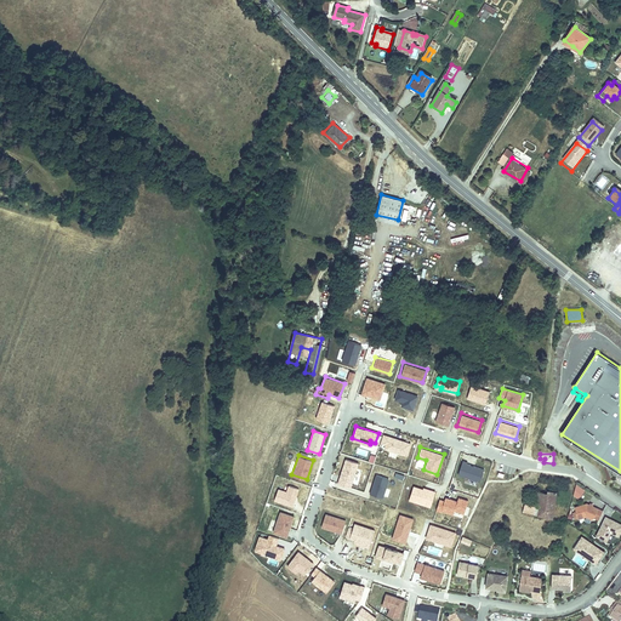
[(346,459),(339,484),(352,488),(359,463),(346,459)]
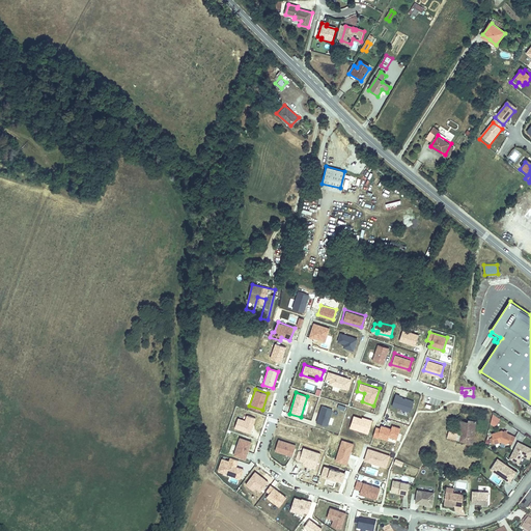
[(320,406),(315,422),(327,425),(332,410),(320,406)]
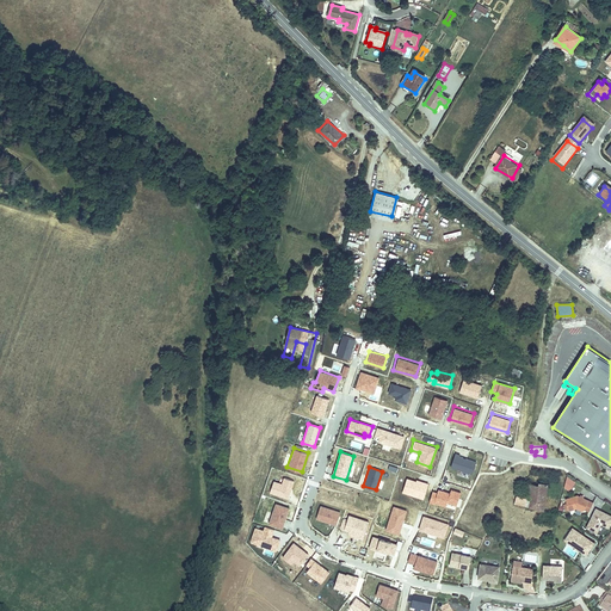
[(562,486),(571,491),(575,481),(568,476),(562,486)]
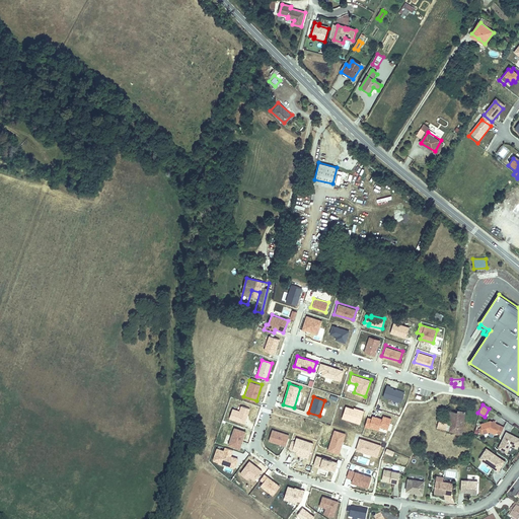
[(244,423),(249,409),(240,405),(239,410),(232,408),(228,418),(244,423)]
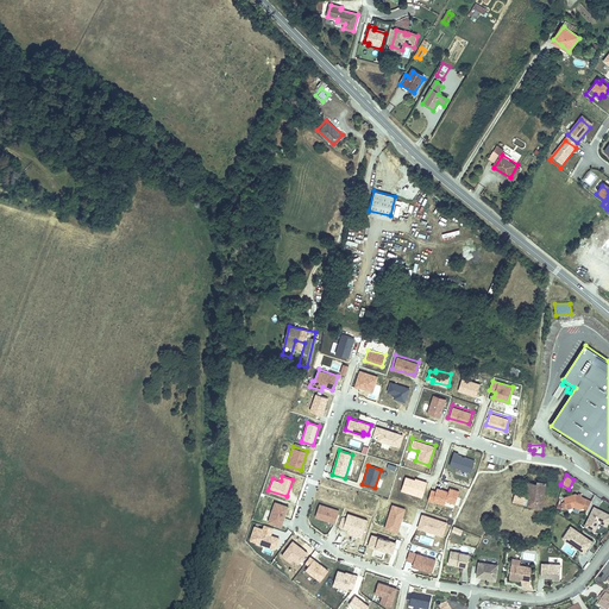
[(421,496),(426,483),(405,477),(400,490),(421,496)]
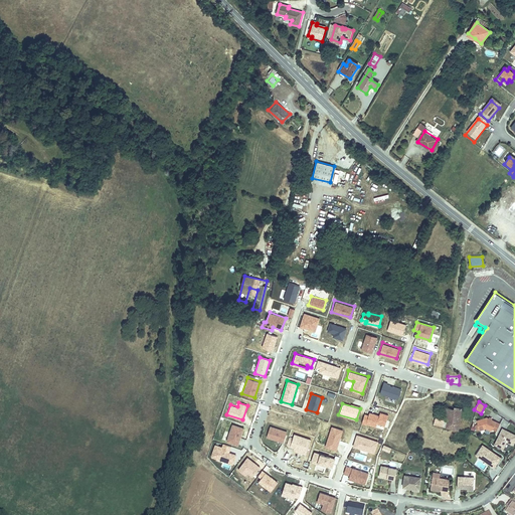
[(448,420),(441,419),(436,418),(435,423),(456,427),(461,407),(452,405),(451,409),(448,420)]
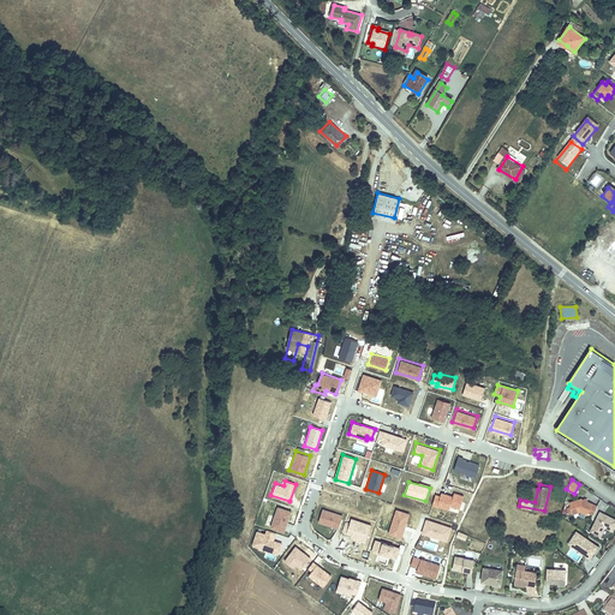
[(530,487),(526,501),(535,502),(538,489),(530,487)]
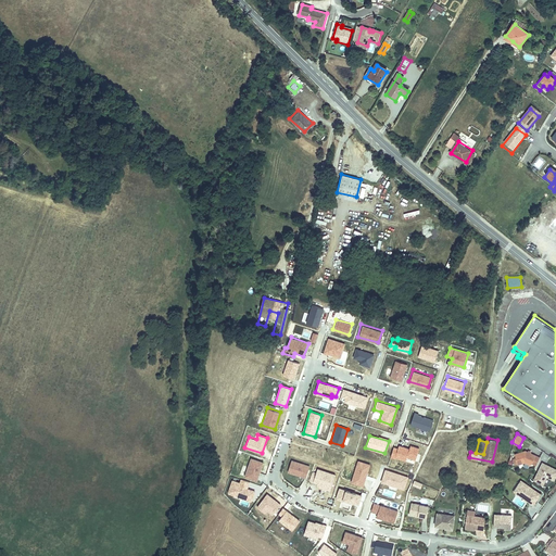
[(416,459),(420,447),(411,444),(409,447),(400,444),(399,447),(393,446),(391,455),(406,460),(407,456),(416,459)]
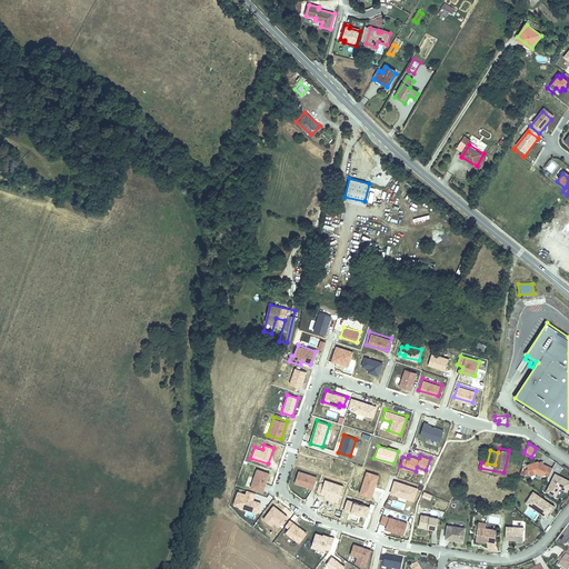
[(551,466),(541,461),(540,462),(539,462),(539,461),(537,459),(525,463),(529,473),(536,471),(541,473),(543,472),(548,475),(551,466)]
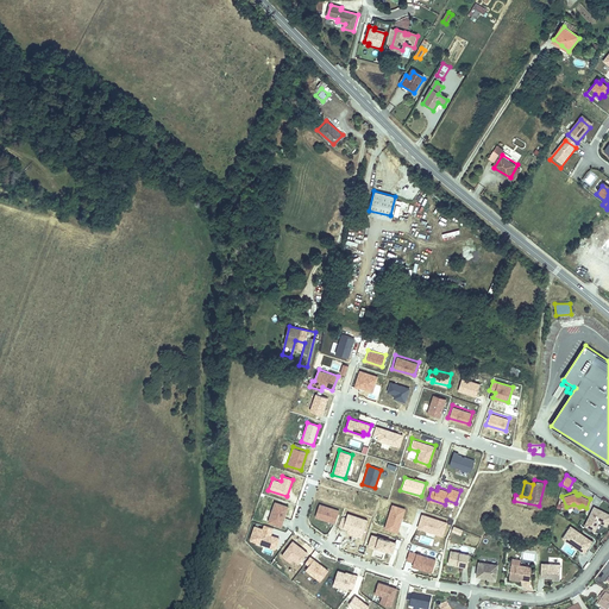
[(288,506),(275,501),(268,521),(281,526),(288,506)]
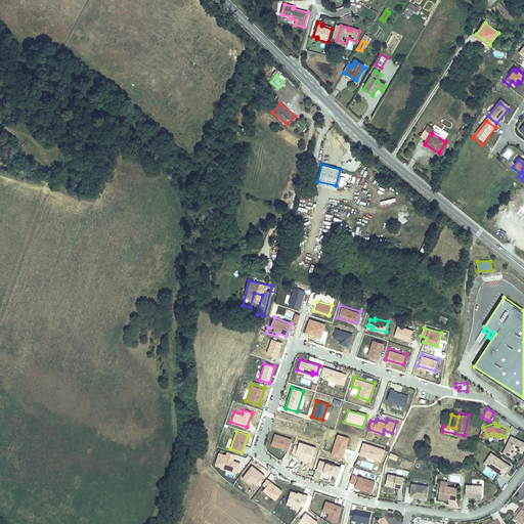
[(292,438),(274,433),(270,444),(289,449),(292,438)]
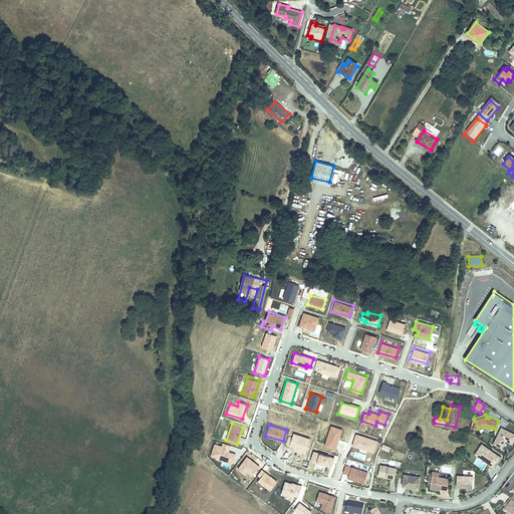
[(511,441),(513,435),(513,432),(500,426),(493,442),(501,446),(505,438),(511,441)]
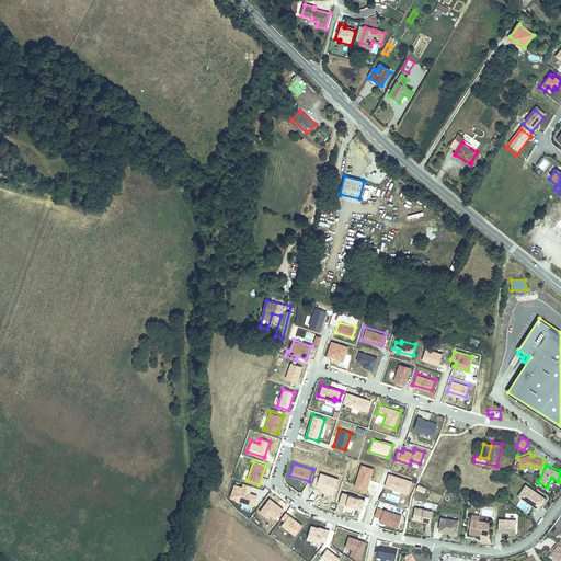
[(384,485),(408,493),(412,480),(388,472),(384,485)]
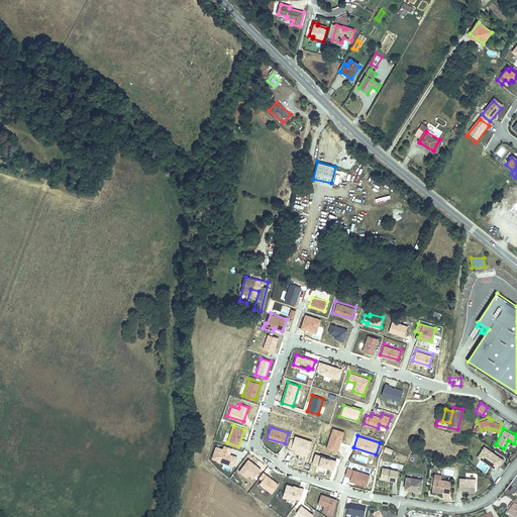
[(223,447),(215,445),(213,452),(208,450),(206,457),(234,466),(237,455),(230,453),(232,447),(223,444),(223,447)]
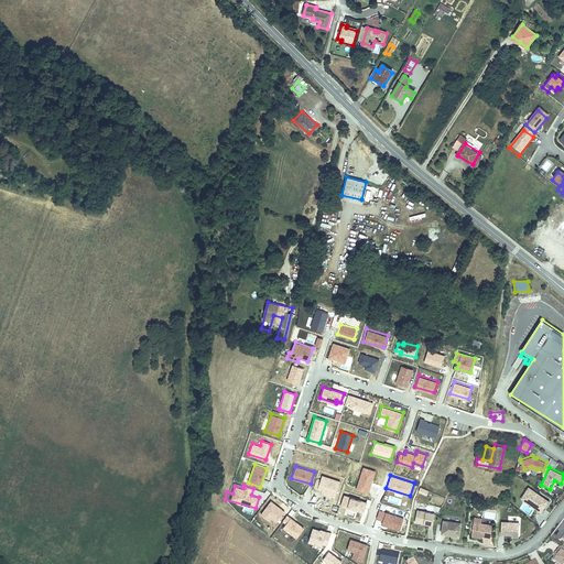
[(542,507),(548,499),(528,486),(522,495),(531,499),(530,502),(539,508),(542,507)]
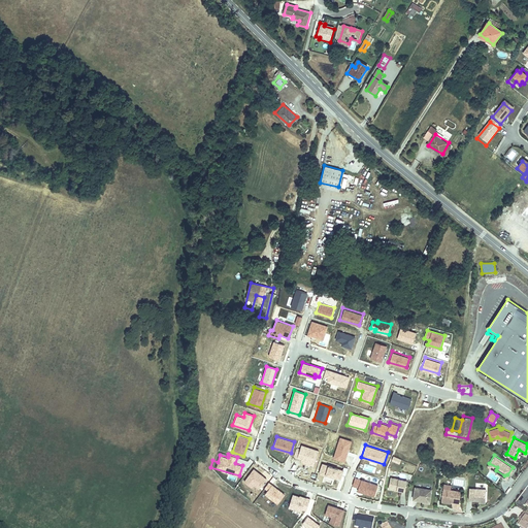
[(320,472),(340,477),(341,474),(347,475),(349,468),(343,467),(343,469),(322,464),(320,472)]
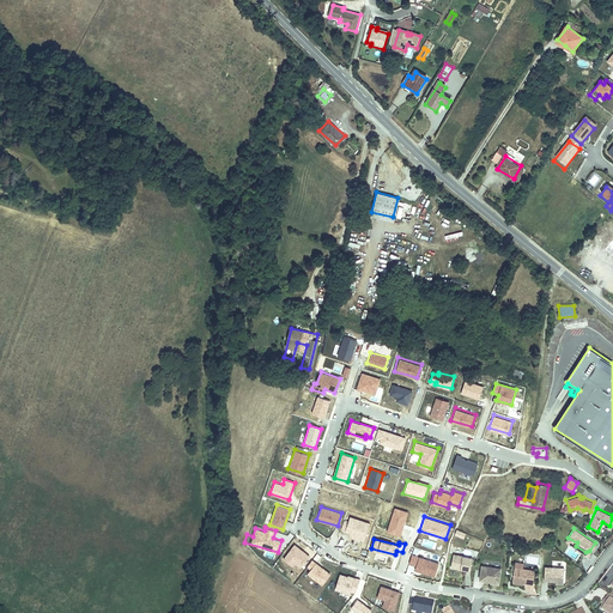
[(310,554),(295,544),(284,558),(292,565),(295,562),(301,566),(310,554)]
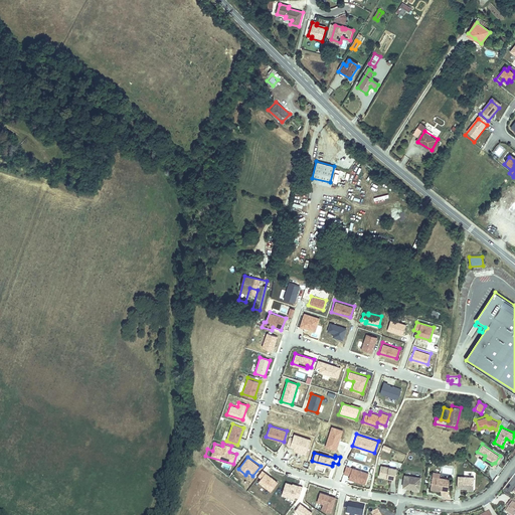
[(394,478),(396,468),(380,465),(379,474),(387,475),(386,477),(394,478)]
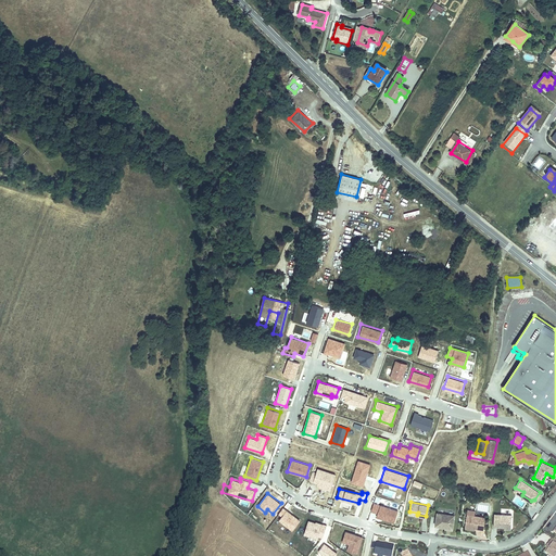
[(285,508),(277,518),(293,529),(300,519),(285,508)]
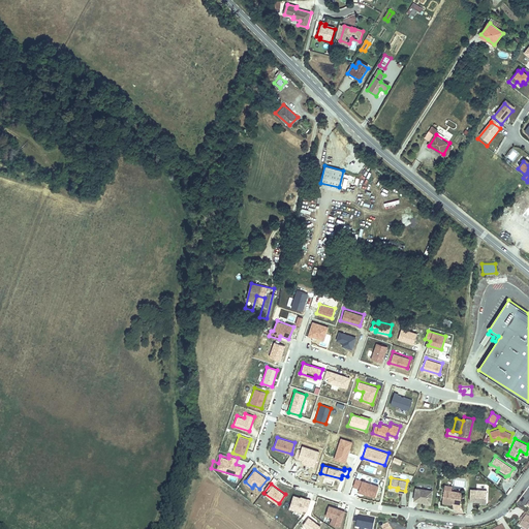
[(431,502),(433,491),(416,489),(414,500),(425,502),(431,502)]
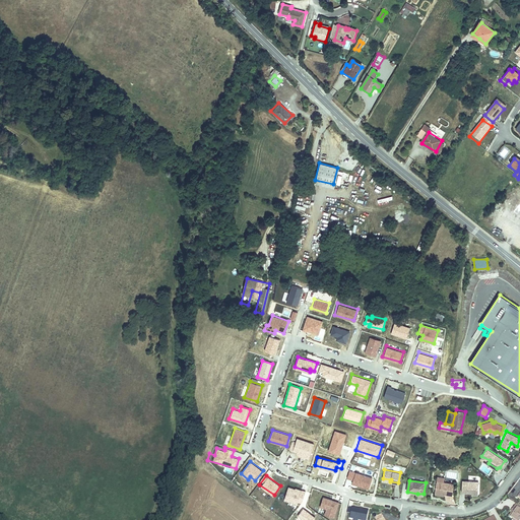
[(478,493),(478,480),(462,480),(462,493),(471,493),(478,493)]
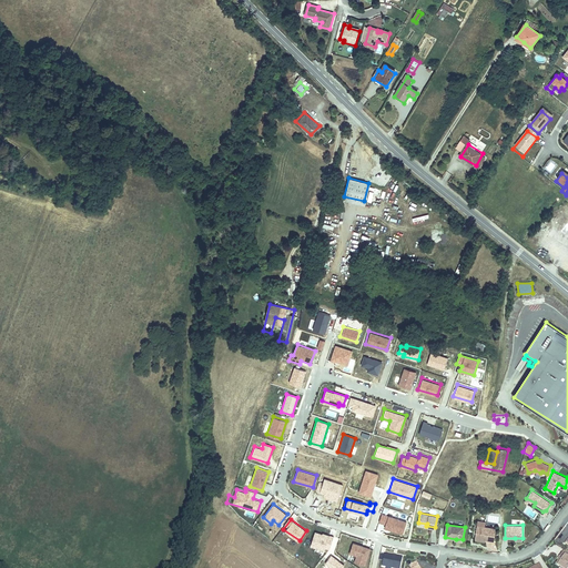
[(495,540),(496,529),(477,527),(476,538),(486,539),(495,540)]
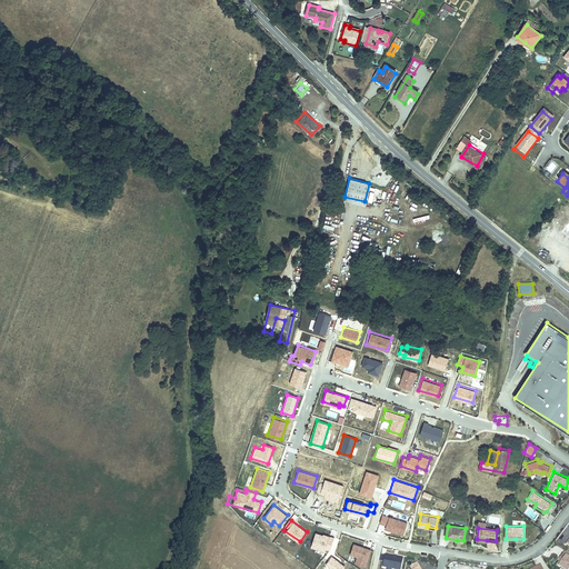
[(327,548),(331,549),(335,538),(316,532),(311,546),(316,548),(315,551),(325,555),(327,548)]
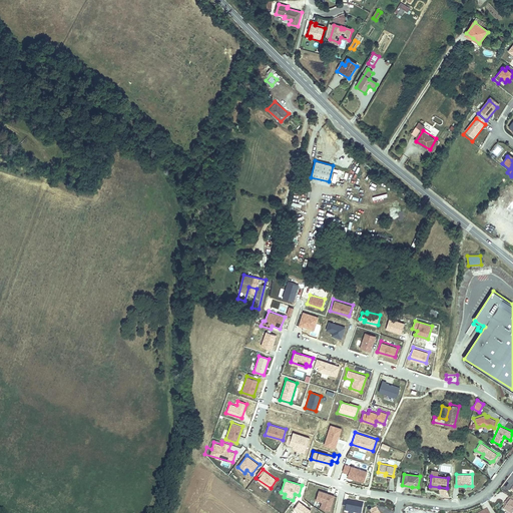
[(319,506),(330,510),(335,495),(318,489),(315,499),(321,501),(319,506)]
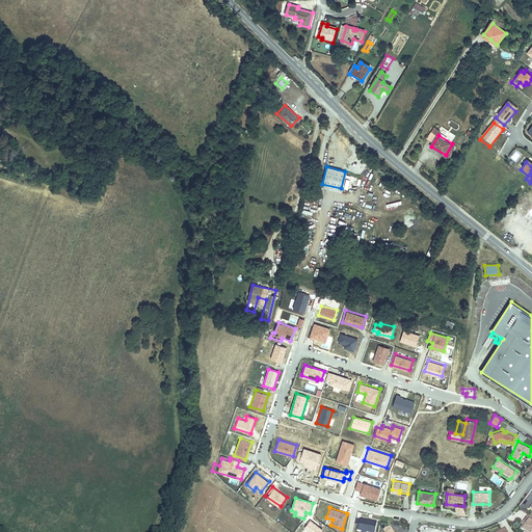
[(370,531),(374,531),(377,522),(361,517),(358,530),(370,531)]
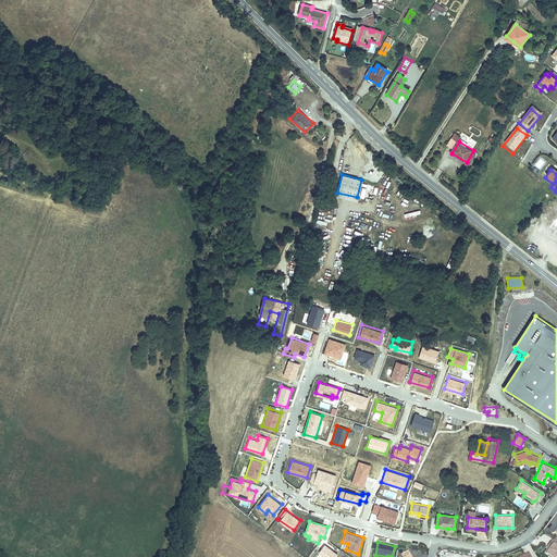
[(556,556),(556,545),(551,542),(548,546),(549,546),(546,552),(546,553),(549,555),(553,556),(556,556)]
